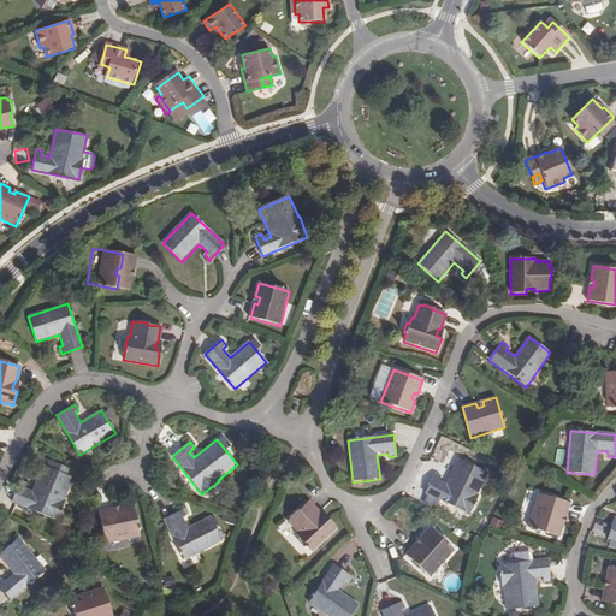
[(425,493),(469,515),(479,495),(478,493),(487,473),(458,458),(445,486),(438,483),(440,477),(434,473),(425,493)]
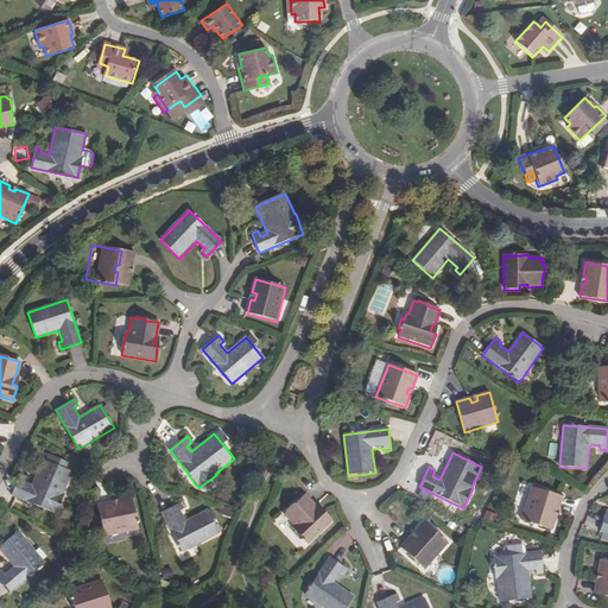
[(12,495),(56,514),(64,494),(63,493),(73,473),(43,460),(31,486),(25,483),(26,477),(20,475),(12,495)]
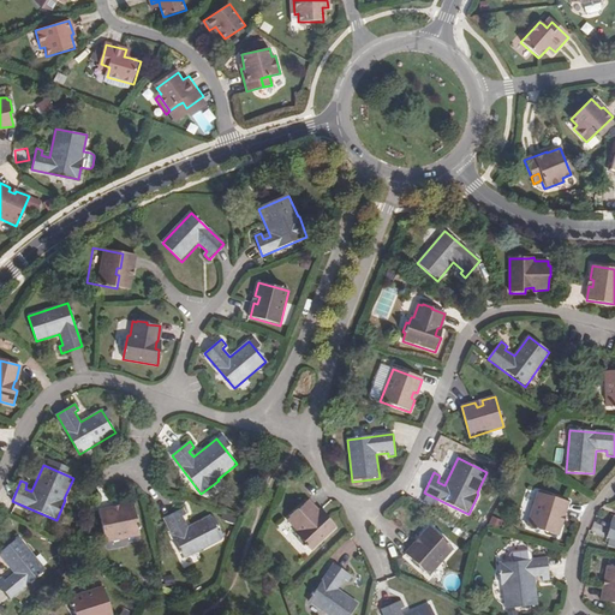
[(565,515),(568,502),(538,493),(527,526),(559,536),(562,523),(559,521),(561,514),(565,515)]
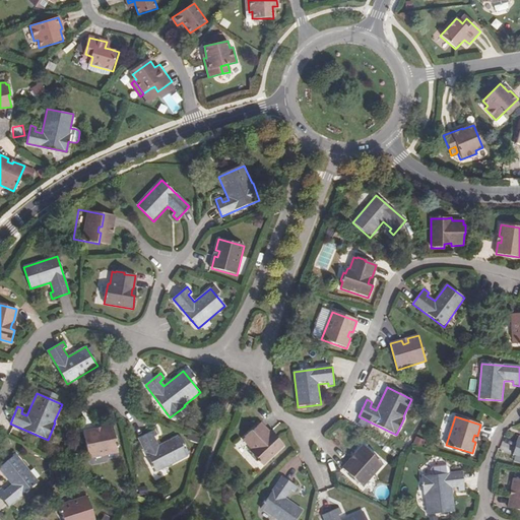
[(263,466),(284,447),(276,438),(273,441),(267,435),(268,434),(260,425),(251,432),(250,432),(244,437),(245,439),(242,441),(250,449),(249,451),(263,466)]
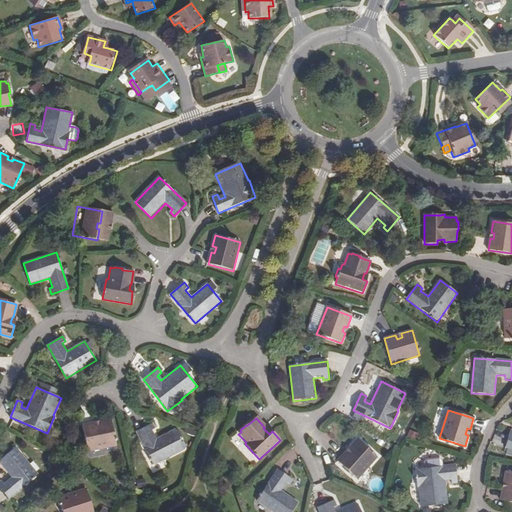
[(87,451),(116,445),(111,420),(100,422),(100,425),(95,426),(94,423),(82,426),(87,451)]
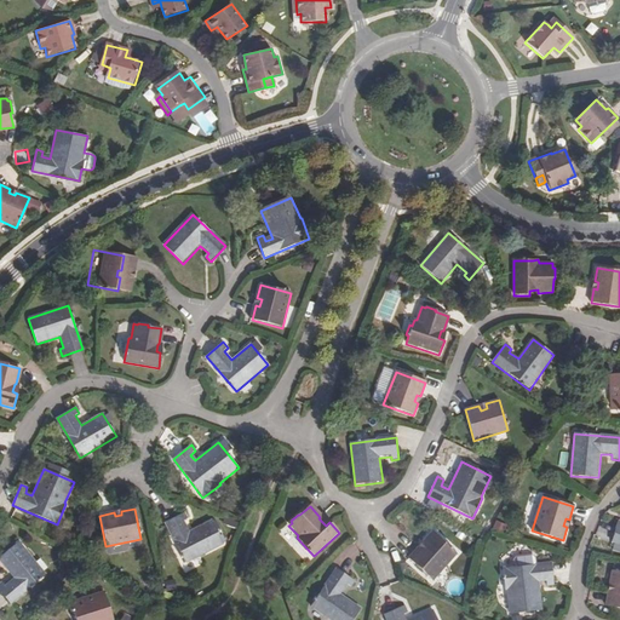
[(187,564),(224,545),(212,521),(189,532),(184,521),(188,518),(185,512),(166,522),(187,564)]
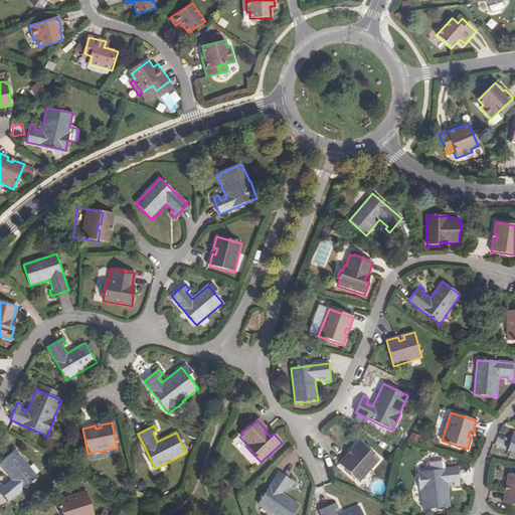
[(359,482),(379,460),(360,442),(352,451),(354,453),(350,458),(348,455),(339,465),(359,482)]
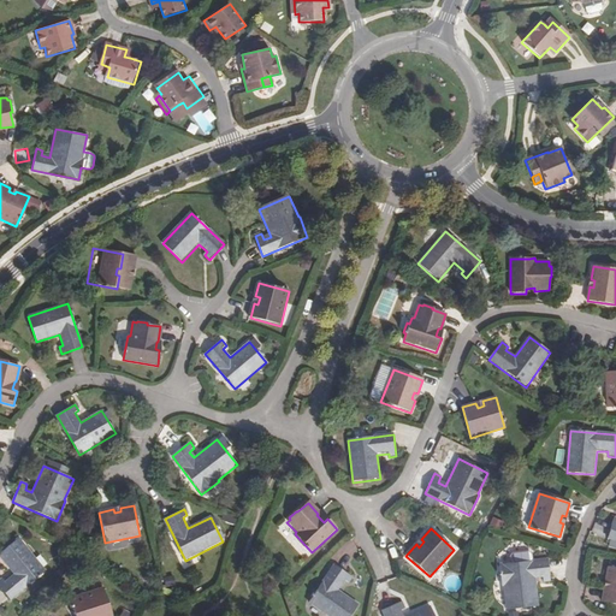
[(0,587),(10,600),(46,572),(19,539),(0,552),(0,557),(13,575),(4,582),(1,580),(0,580),(0,587)]
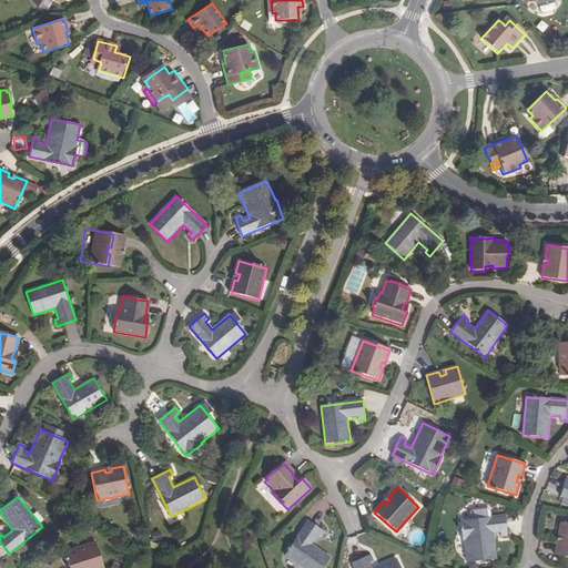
[(501,537),(507,537),(505,516),(459,521),(463,543),(464,543),(466,563),(496,559),(494,533),(500,533),(501,537)]
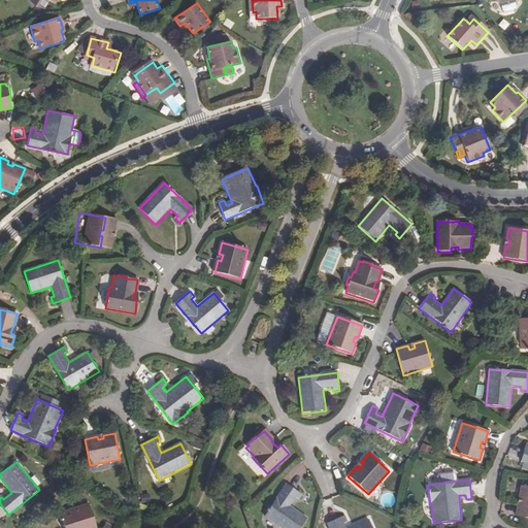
[(516,516),(527,518),(527,482),(523,482),(522,486),(519,497),(523,498),(521,504),(518,503),(516,516)]
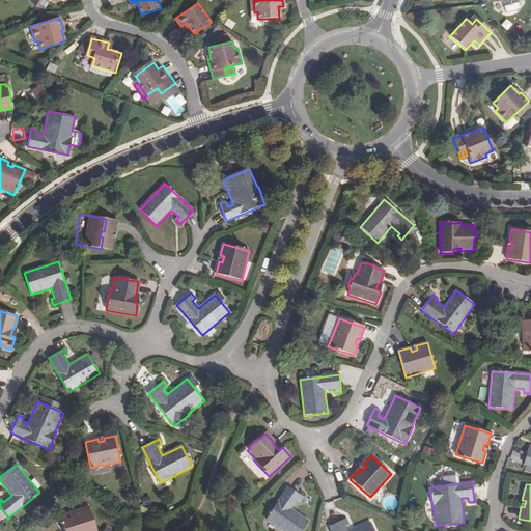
[(266,520),(281,530),(302,530),(308,522),(291,509),(297,501),(300,503),(303,498),(288,487),(266,520)]
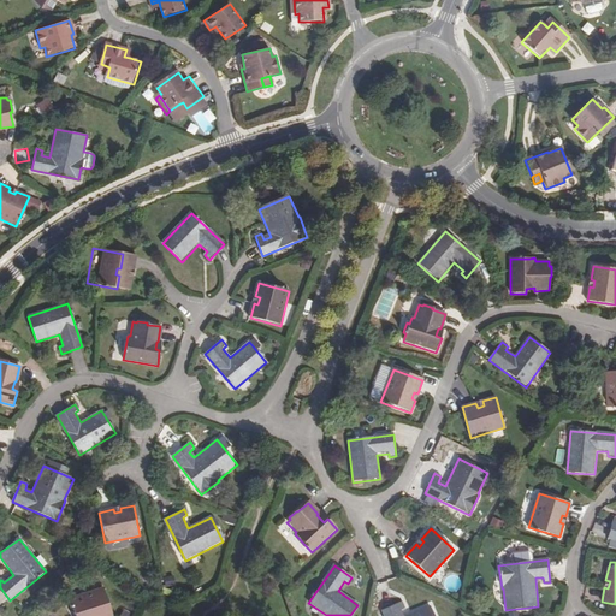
[(111,615),(104,588),(70,599),(75,615),(111,615)]
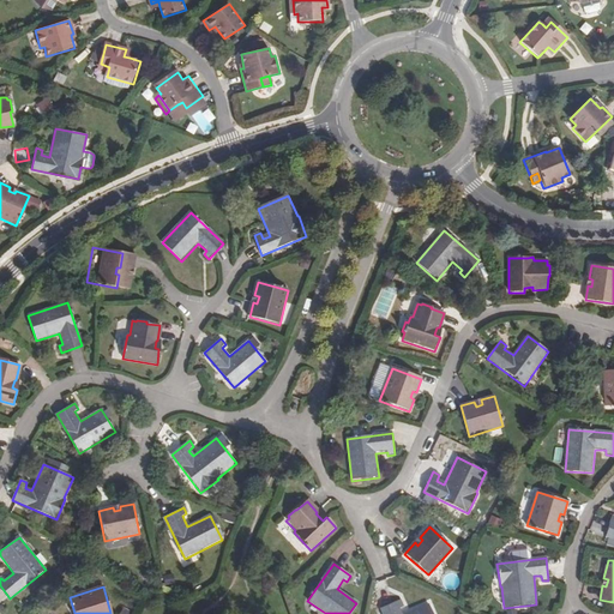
[(432,613),(428,605),(405,613),(399,613),(398,609),(403,606),(401,601),(380,609),(383,613),(432,613)]
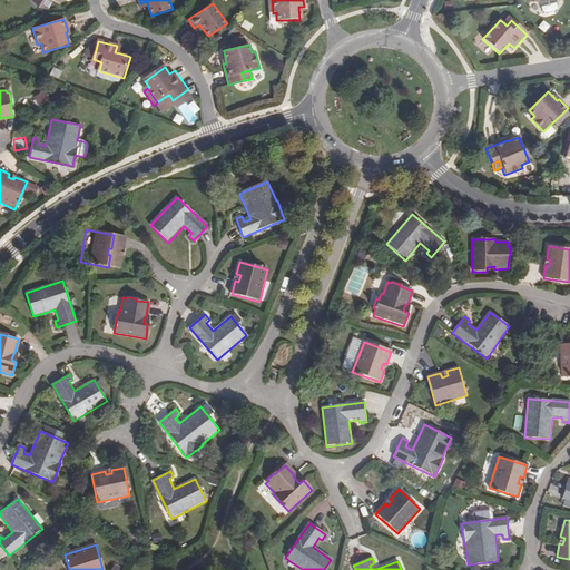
All buildings are outlined.
